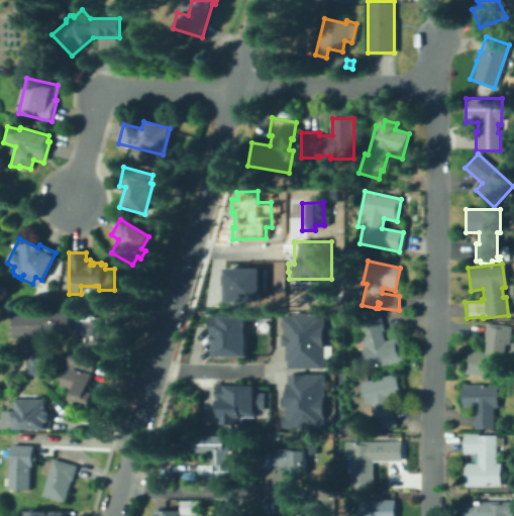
[(262,269),(222,268),(221,284),(223,284),(223,291),(219,291),(219,301),(254,302),(254,298),(258,298),(258,293),(262,293),(262,269)]
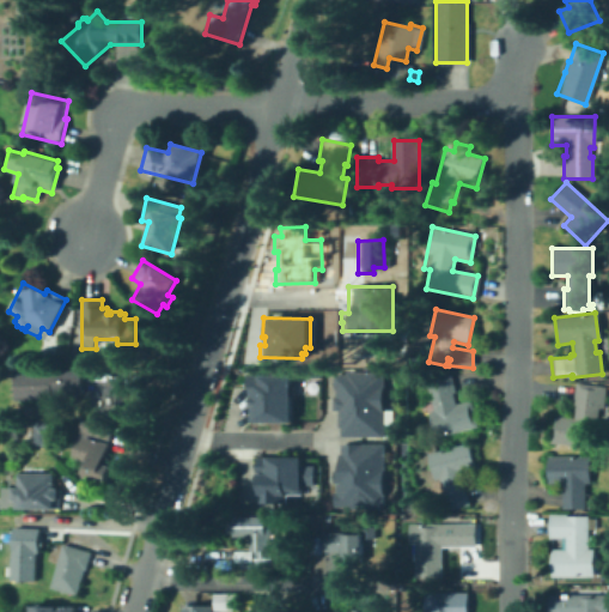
[(336,436),(336,428),(334,428),(334,410),(330,410),(330,397),(332,397),(332,388),(329,388),(330,370),(334,370),(381,371),(381,386),(381,410),(381,436),(336,436)]
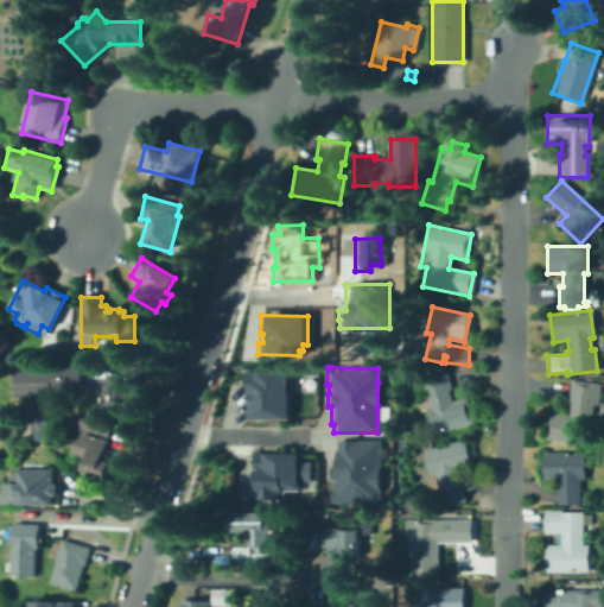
[(432,435),(425,408),(427,408),(419,373),(444,367),(451,390),(449,391),(451,400),(466,397),(472,424),(432,435)]
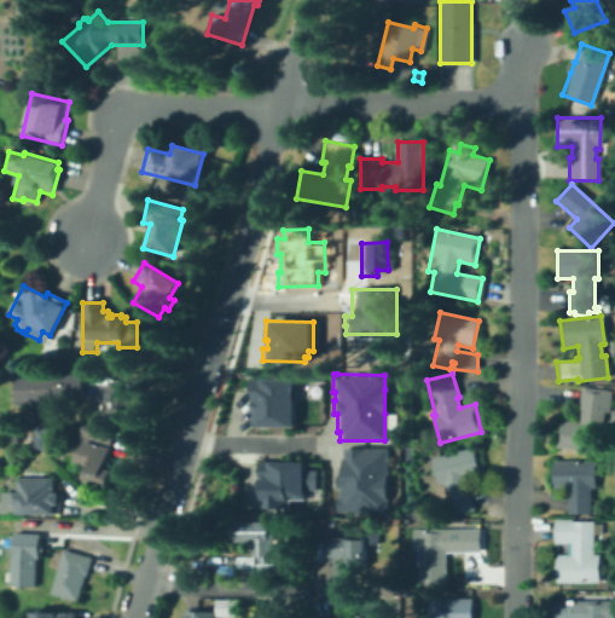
[(53,406),(15,406),(15,377),(82,376),(82,400),(53,400),(53,406)]
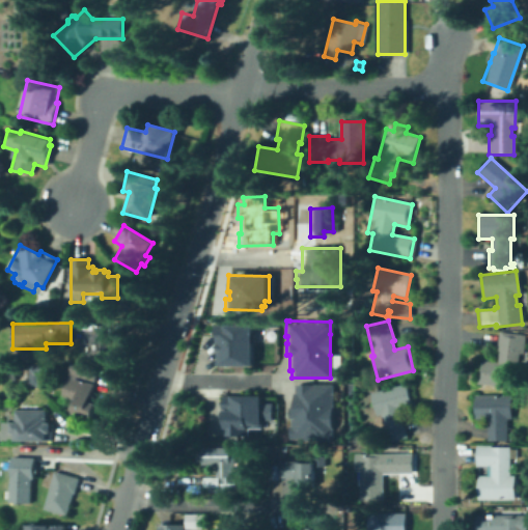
[(249,365),(215,365),(215,363),(214,363),(214,341),(213,341),(213,336),(211,336),(211,324),(216,325),(249,325),(249,365)]
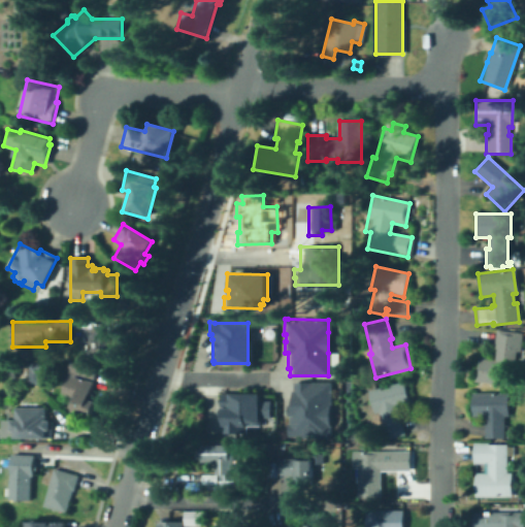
[(515,388),(472,384),(476,358),(493,360),(495,349),(492,349),(494,329),(520,332),(518,348),(515,348),(513,363),(517,363),(515,388)]
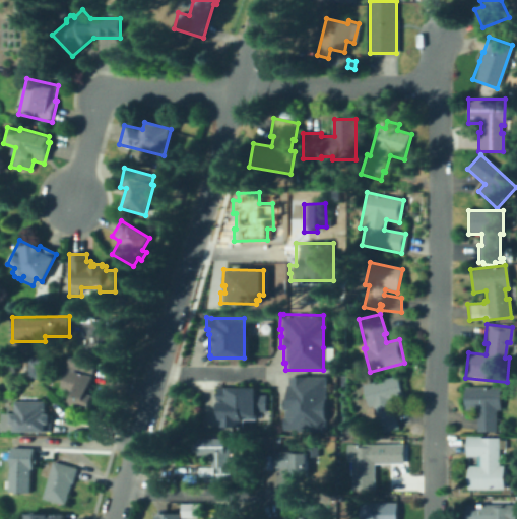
[(101,353),(102,329),(125,329),(125,353),(101,353)]
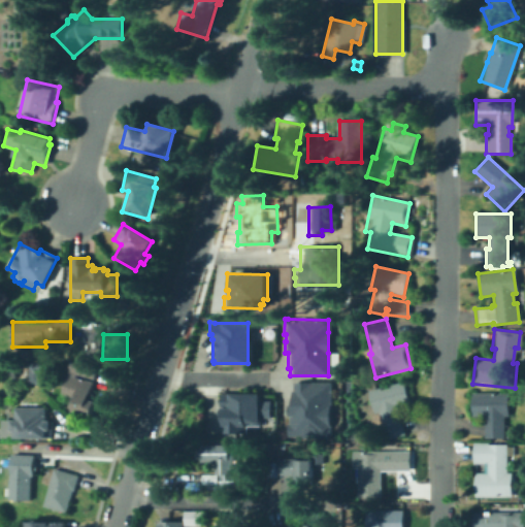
[(91,417),(70,412),(71,409),(65,407),(67,398),(60,396),(69,362),(96,369),(89,393),(93,394),(91,400),(95,401),(91,417)]
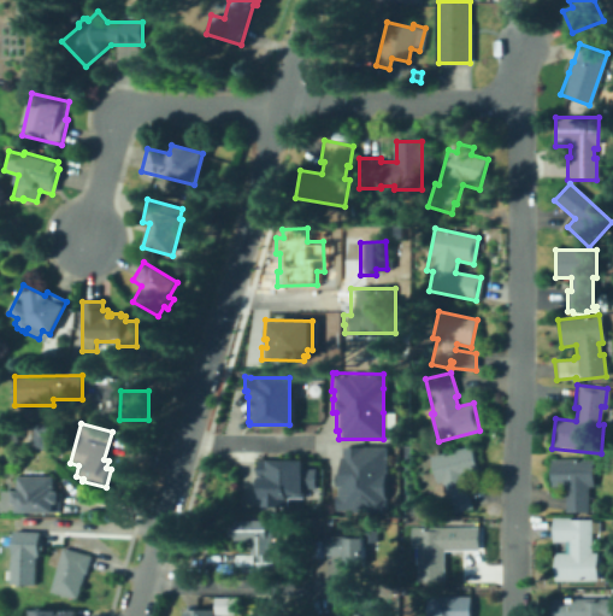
[(7,443),(7,428),(43,428),(43,450),(28,450),(28,443),(7,443)]
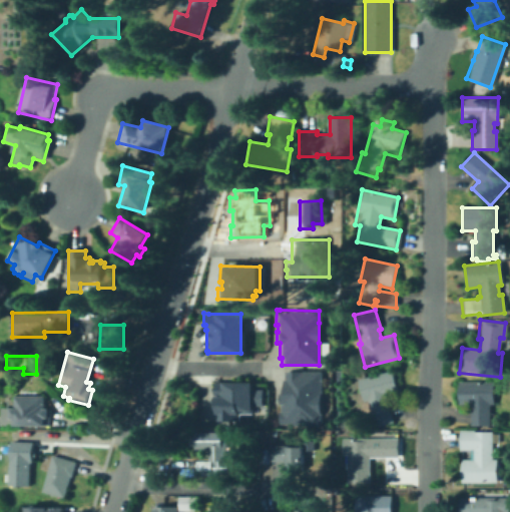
[(282,371),(282,379),(280,379),(280,393),(277,393),(277,404),(277,411),(276,411),(276,426),(280,426),(319,426),(319,414),(319,394),(319,371),(282,371)]
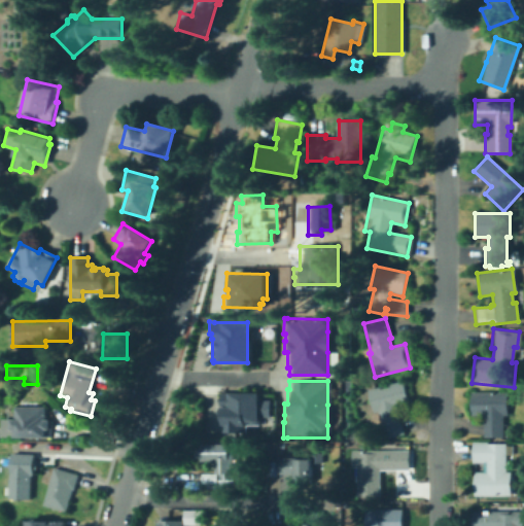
[(385,440),(372,389),(402,381),(406,391),(408,404),(396,407),(405,434),(385,440)]
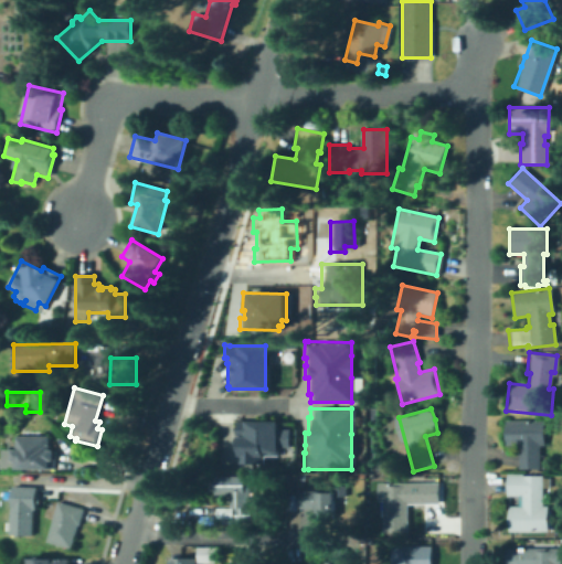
[(234,463),(234,435),(233,435),(234,421),(265,421),(276,421),(275,456),(265,455),(262,455),(262,456),(262,464),(239,464),(236,464),(236,463),(234,463)]
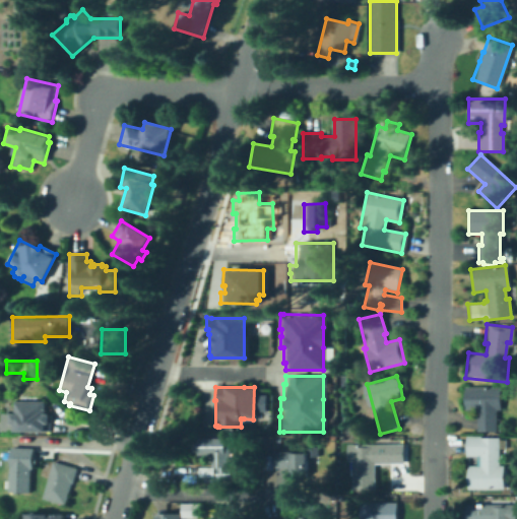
[(496,433),(476,433),(476,411),(464,411),(464,388),(501,388),(501,412),(496,412),(496,433)]
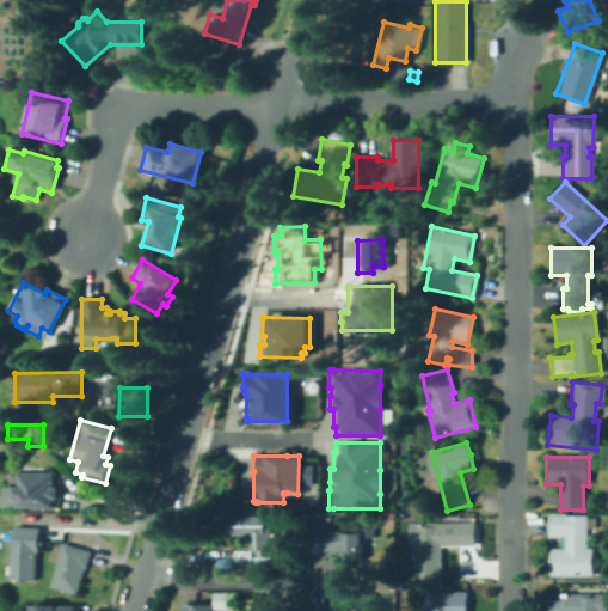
[(56,509),(16,509),(16,500),(10,500),(10,487),(16,487),(16,472),(51,472),(51,481),(53,488),(56,488),(56,509)]
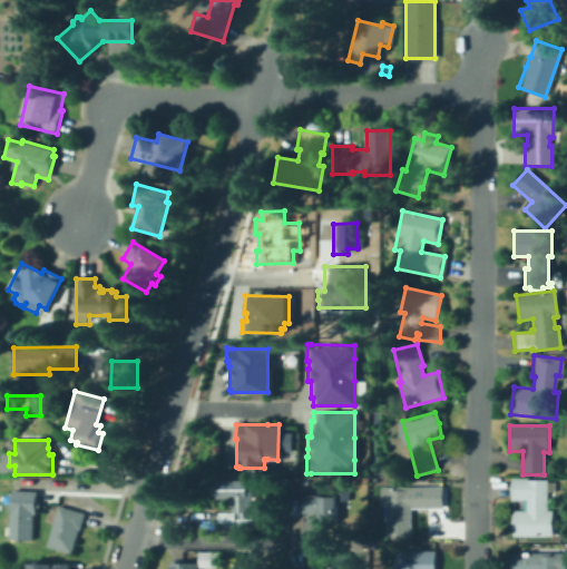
[(233,512),(226,512),(226,504),(220,504),(220,498),(215,498),(215,493),(207,494),(207,486),(215,486),(215,480),(248,480),(248,513),(253,513),(253,527),(236,527),(236,512),(233,512)]
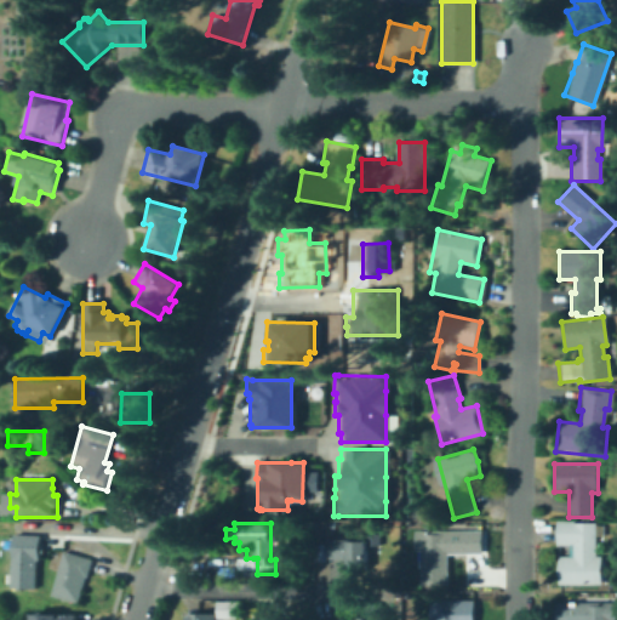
[(601,587),(558,586),(558,558),(570,558),(570,547),(555,547),(555,524),(596,524),(595,528),(601,528),(601,538),(596,538),(595,559),(601,559),(601,587)]
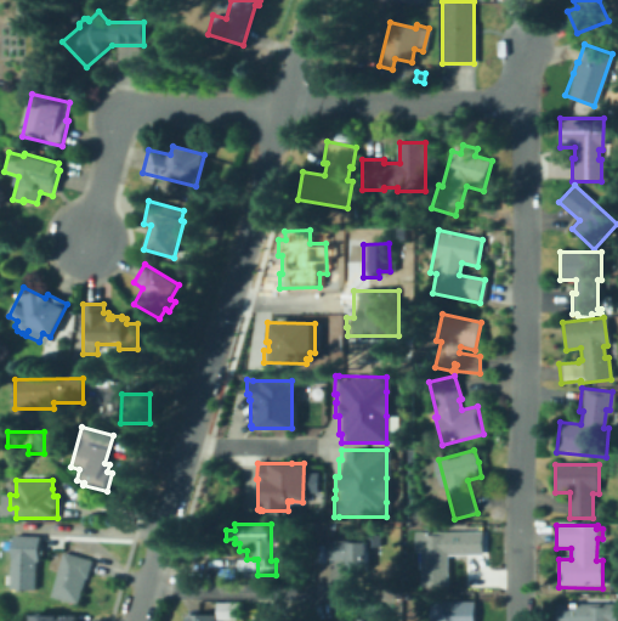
[(448,555),(448,571),(425,571),(425,555),(418,555),(418,532),(475,531),(476,555),(448,555)]
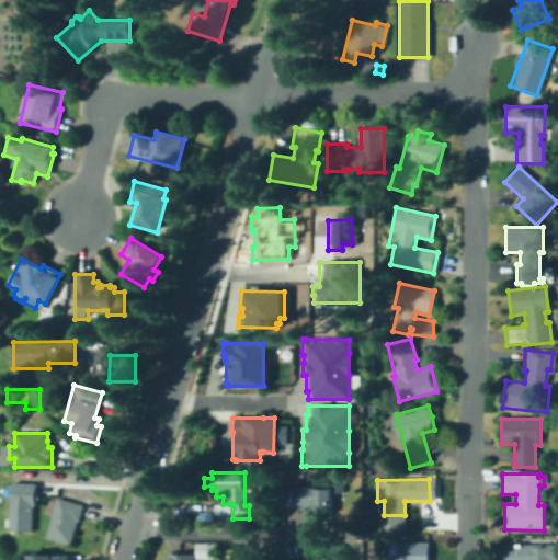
[(26,532),(6,530),(7,482),(31,483),(31,506),(27,506),(26,532)]
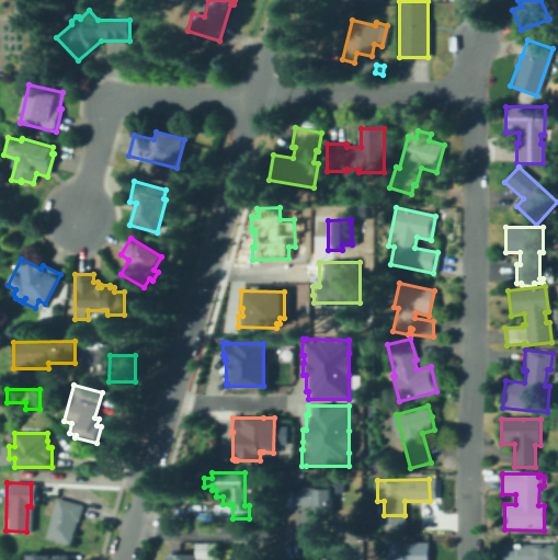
[(333,514),(309,513),(309,505),(294,505),(294,488),(334,490),(333,514)]
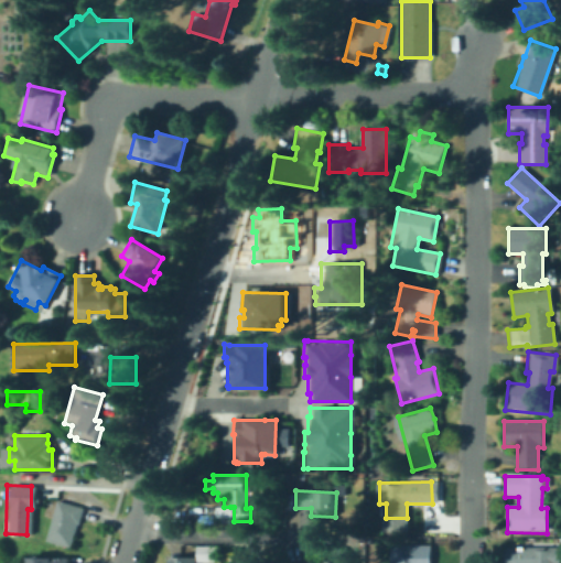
[(69,548),(45,541),(57,500),(83,509),(78,524),(77,524),(69,548)]
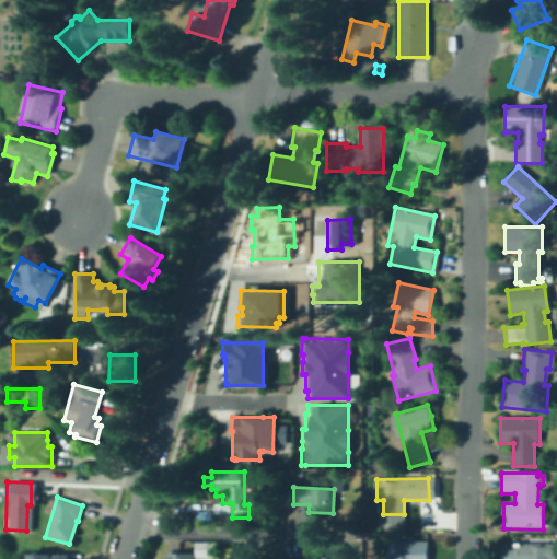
[(229,504),(229,514),(213,515),(213,504),(229,504)]
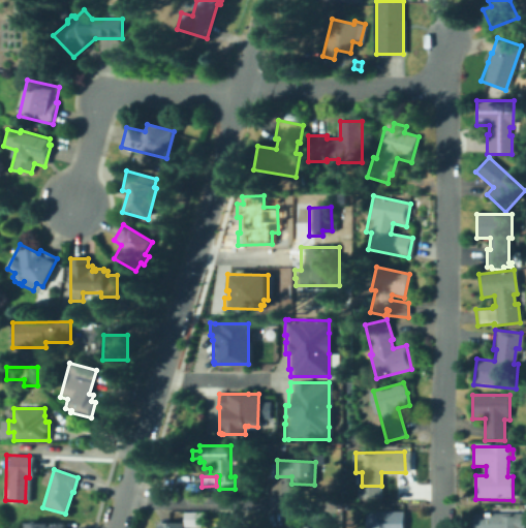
[(304,527),(305,526),(305,520),(310,511),(328,521),(322,527),(304,527)]
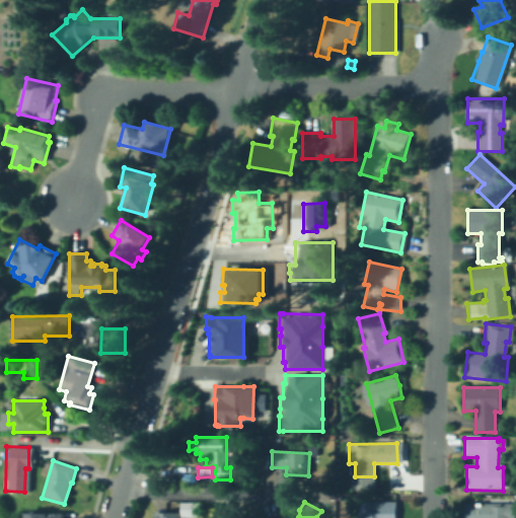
[(361,517),(361,503),(397,502),(397,517),(361,517)]
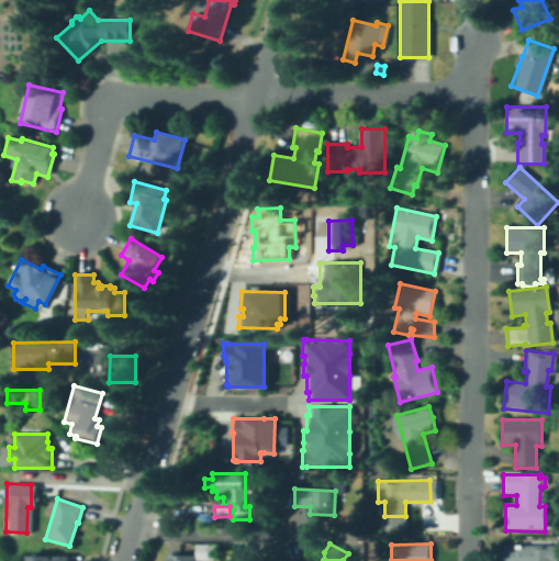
[(196,560),(194,546),(215,545),(215,560),(196,560)]
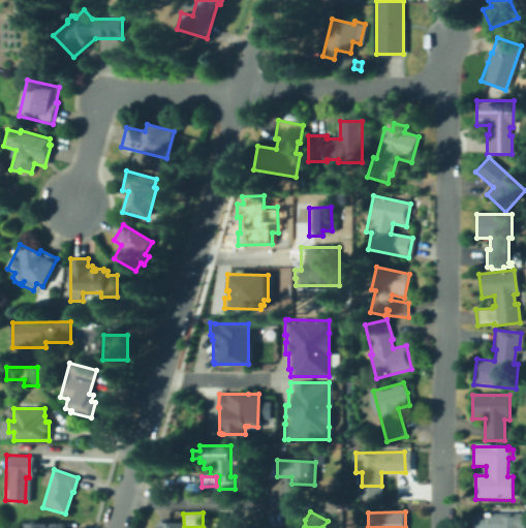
[(472,527),(472,515),(525,514),(525,527),(472,527)]
